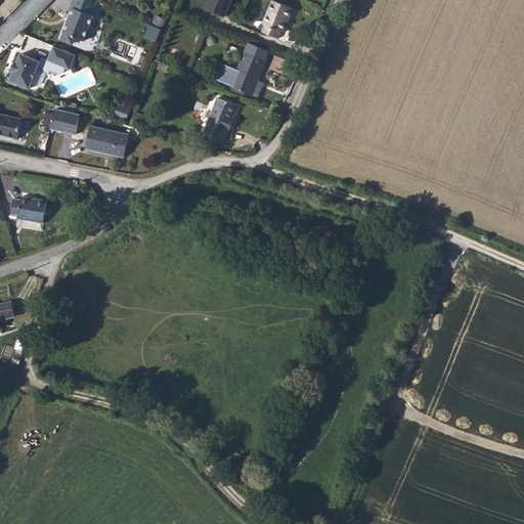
[(99,2),(93,0),(76,0),(71,13),(73,17),(64,39),(66,42),(74,45),(77,44),(79,38),(87,41),(91,40),(94,32),(92,28),(96,17),(94,16),(99,2)]
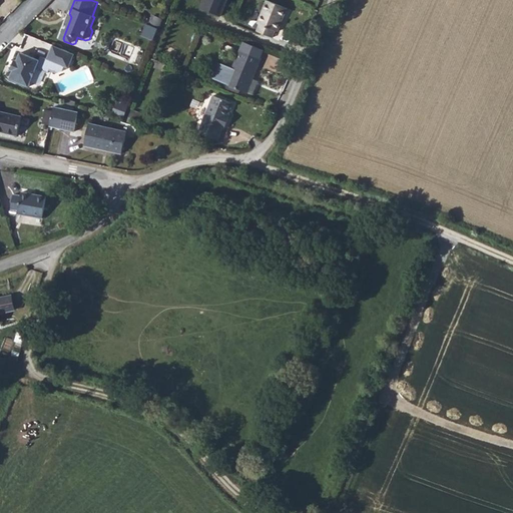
[(290,2),(285,0),(267,0),(261,17),(263,18),(261,25),(276,31),(279,24),(281,25),(290,2)]
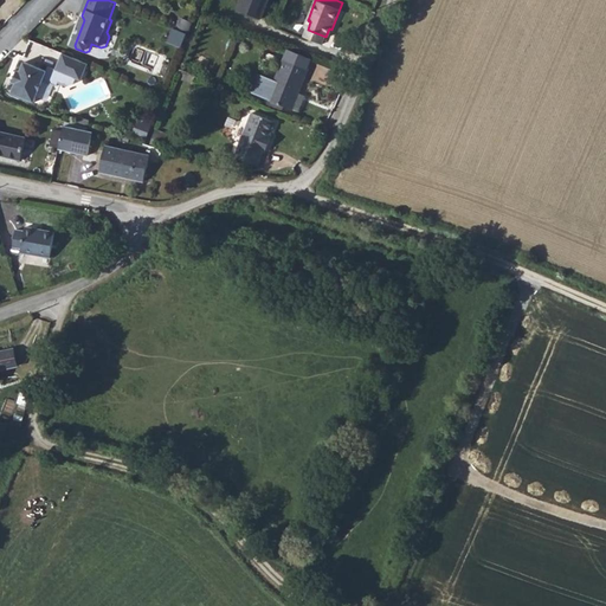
[(180,18),(178,27),(189,31),(192,21),(180,18)]
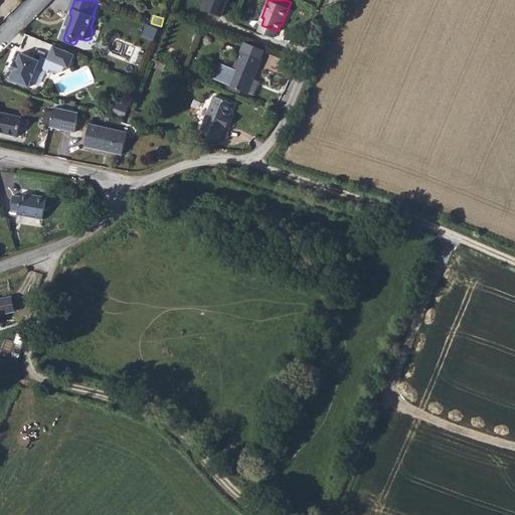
[(146,23),(143,36),(156,39),(158,26),(146,23)]
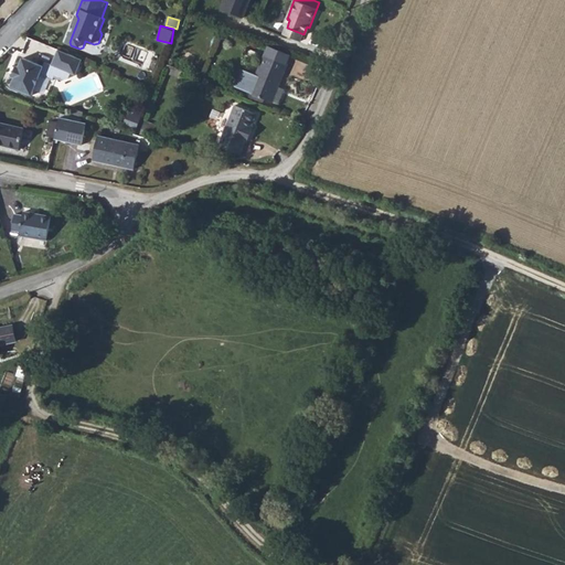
[(290,48),(270,40),(266,50),(287,57),(290,48)]
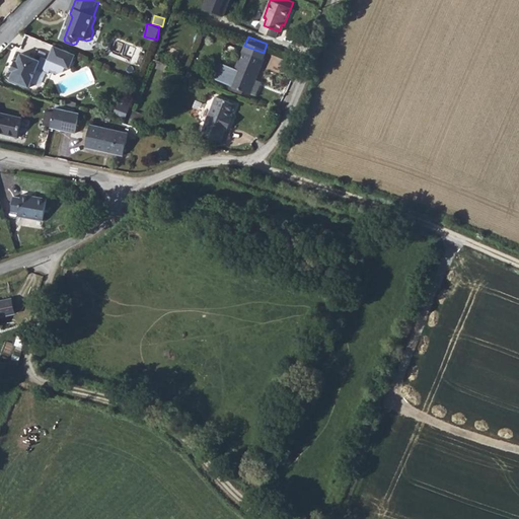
[(79,55),(57,46),(52,60),(46,57),(44,61),(25,53),(21,62),(19,61),(15,71),(17,72),(14,80),(33,87),(41,69),(53,74),(54,71),(62,74),(67,72),(69,67),(73,69),(79,55)]
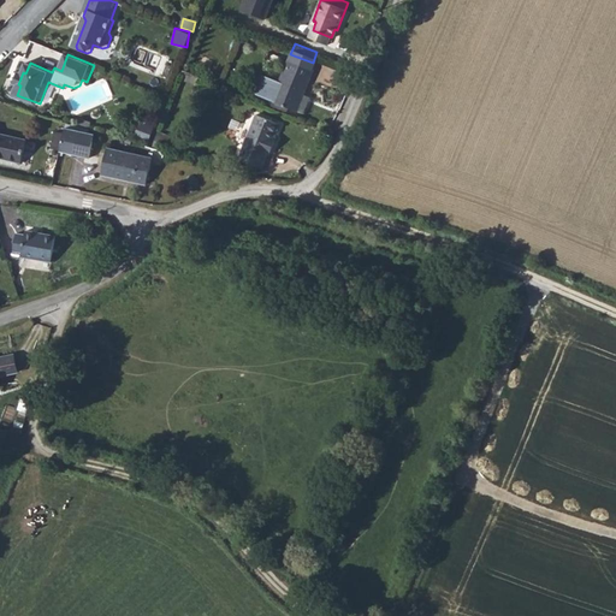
[(290,54),(288,54),(279,78),(267,75),(261,90),(298,105),(314,63),(313,63),(290,54)]
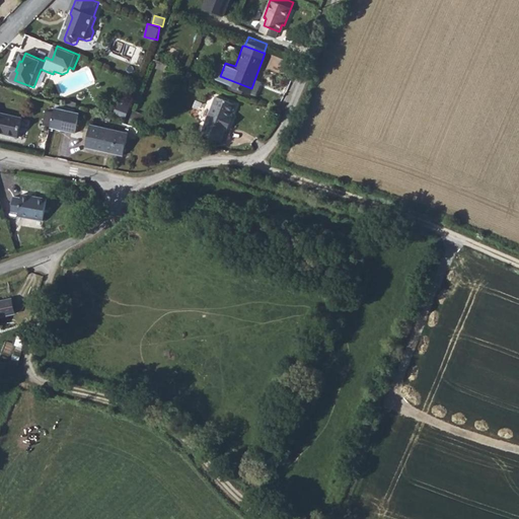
[(237,99),(218,92),(204,131),(224,138),(228,125),(230,126),(234,116),(232,115),(237,99)]
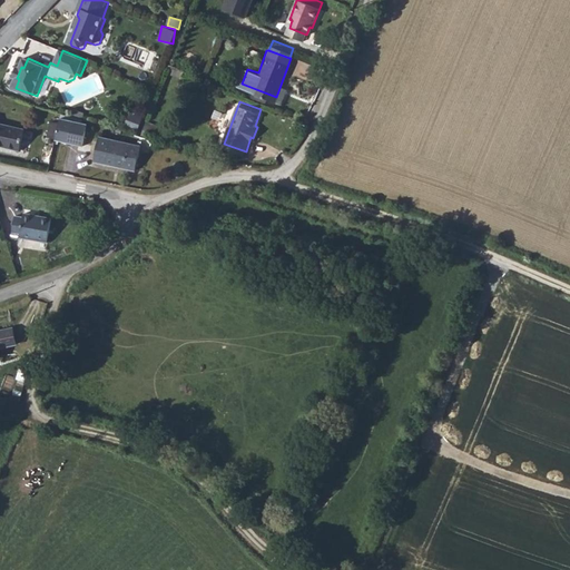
[(58,137),(58,138),(84,144),(89,123),(64,116),(62,119),(58,137)]
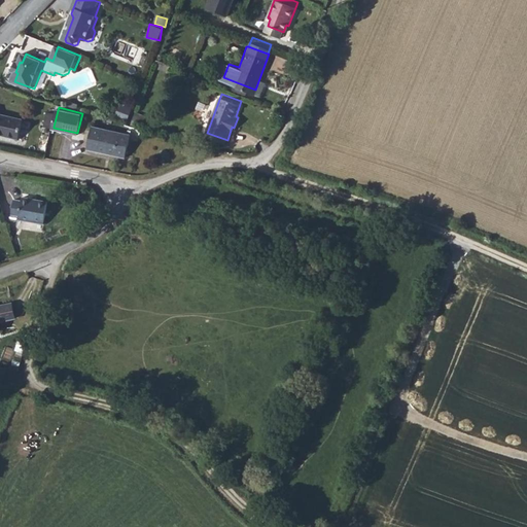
[(45,125),(54,127),(58,110),(49,108),(45,125)]
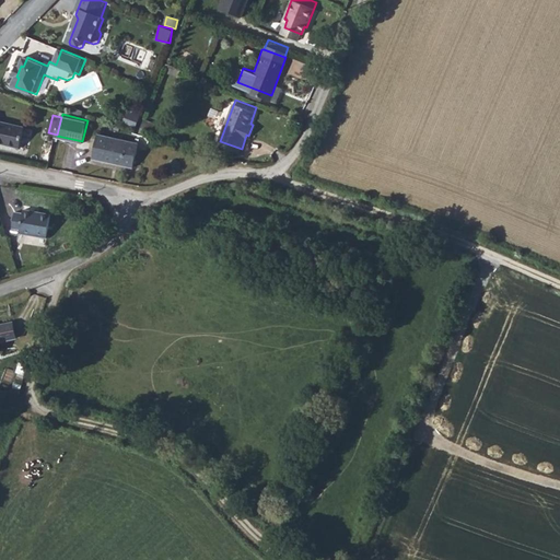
[(1,127),(0,126),(0,146),(23,153),(28,132),(1,125),(1,127)]
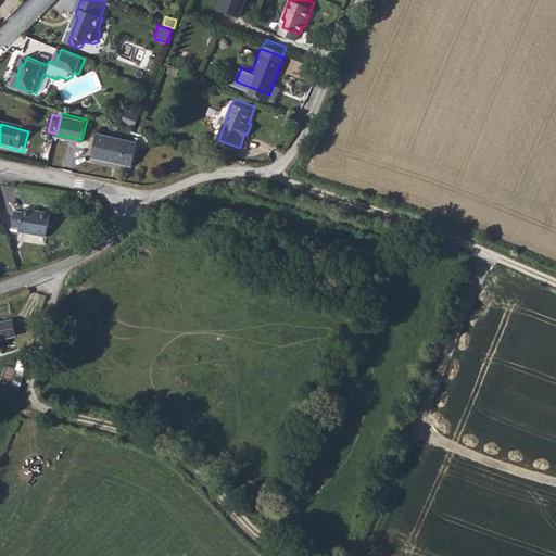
[(138,141),(98,134),(92,158),(133,165),(138,141)]
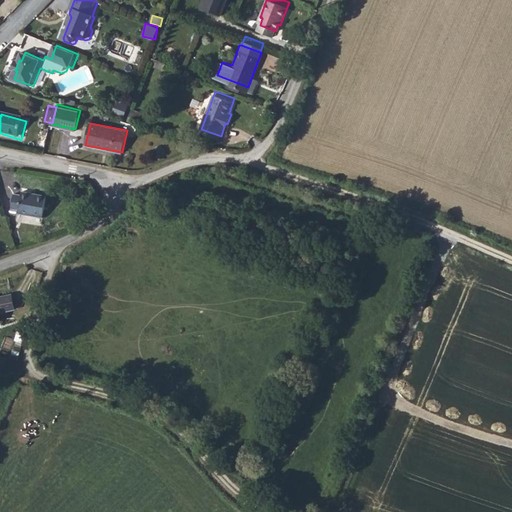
[(45,192),(20,187),(19,190),(13,189),(10,203),(17,205),(16,209),(41,214),(45,192)]
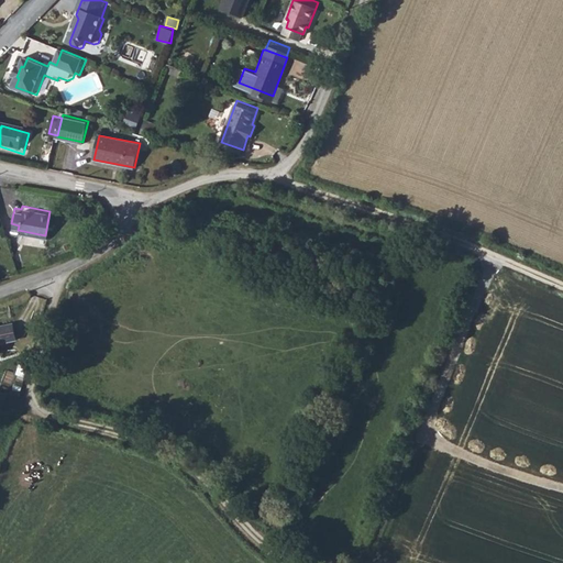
[(0,353),(1,353),(0,344),(15,342),(12,324),(0,327),(0,353)]
